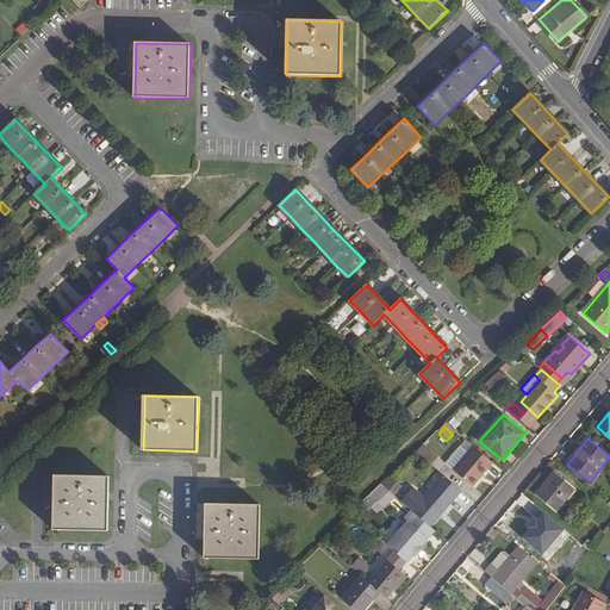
[(436,459),(422,444),(414,452),(430,466),(436,459)]
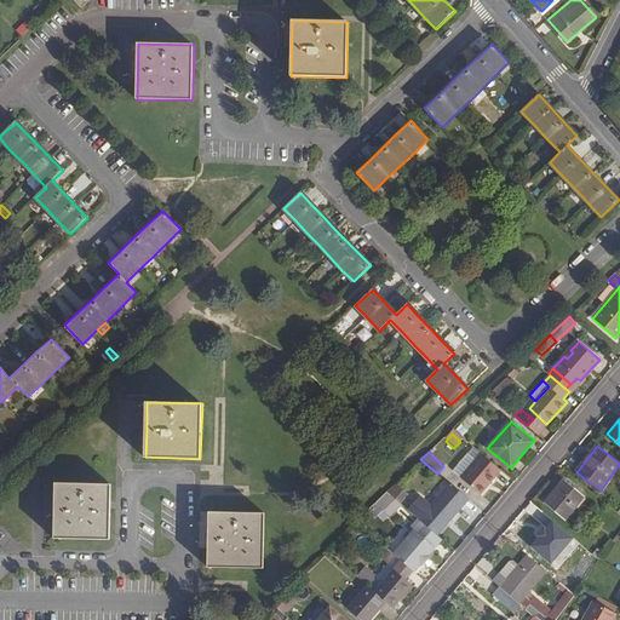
[(458,480),(478,497),(499,472),(480,454),(458,480)]
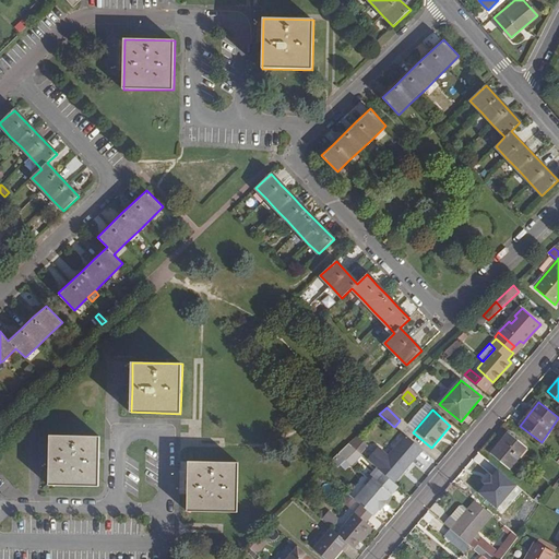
[(527,448),(509,432),(491,453),(510,468),(527,448)]
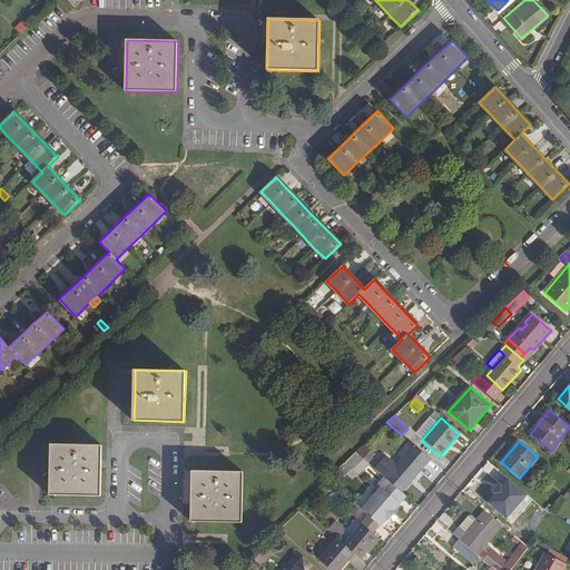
[(102,445),(51,444),(50,494),(101,495),(102,445)]
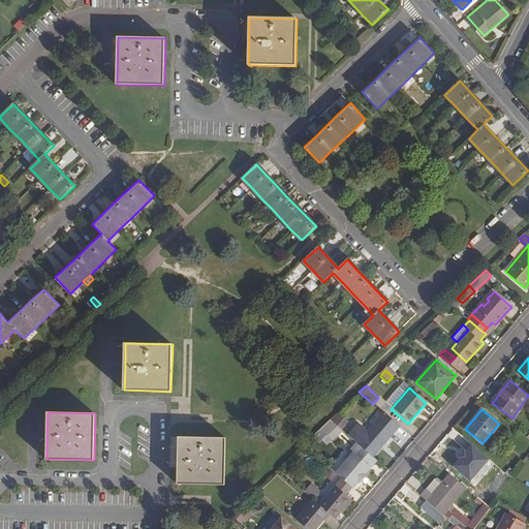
[(346,421),(337,413),(330,421),(339,429),(346,421)]
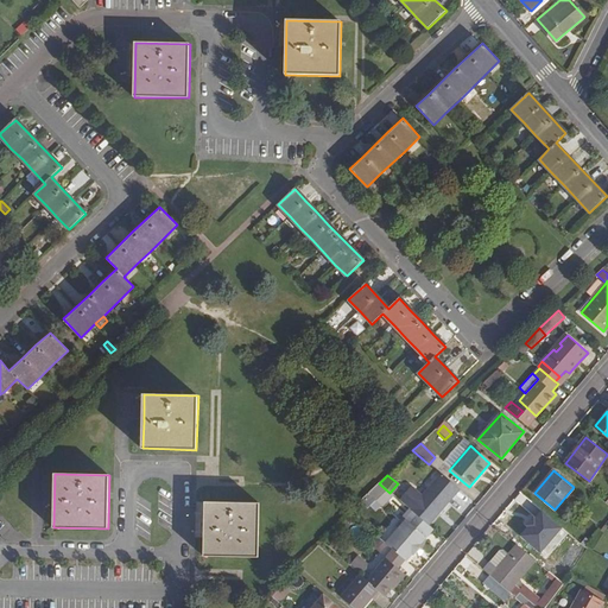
[(411,511),(412,510),(426,521),(432,513),(436,517),(458,491),(441,475),(424,495),(411,485),(399,500),(411,511)]
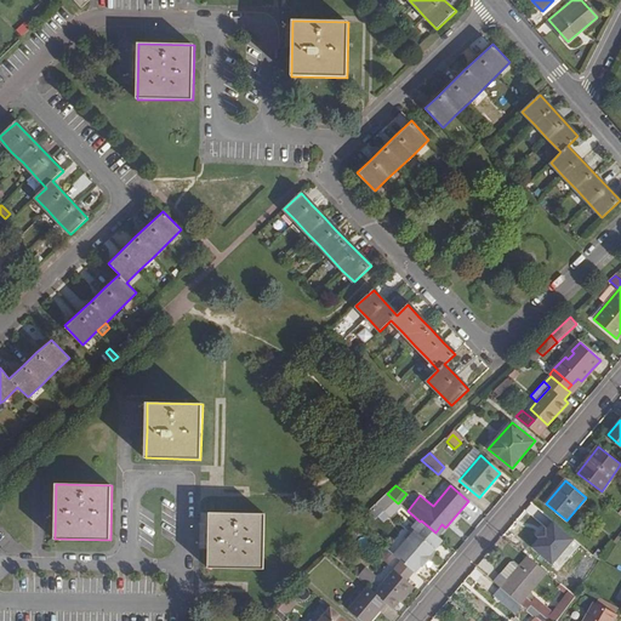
[(398,503),(387,494),(380,501),(393,514),(402,506),(400,506),(398,503)]
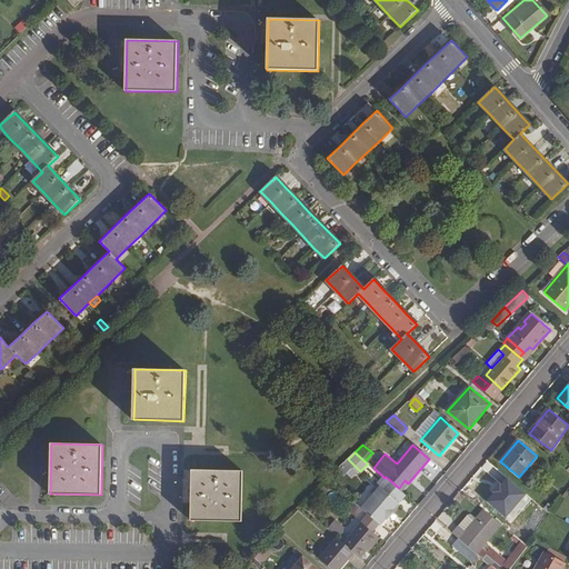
[(375,455),(372,452),(365,461),(367,463),(375,455)]
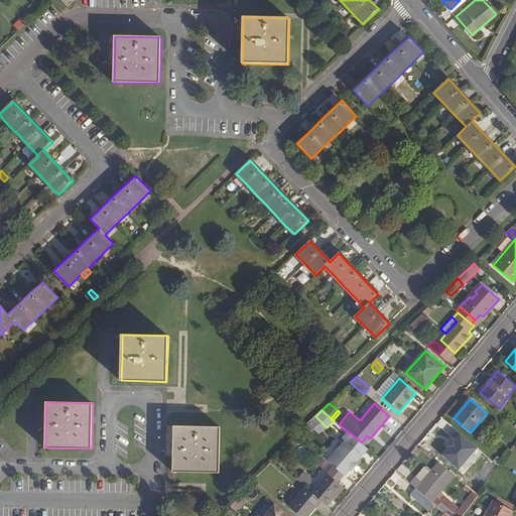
[(325,430),(327,427),(315,416),(306,424),(311,430),(313,429),(318,434),(324,429),(325,430)]
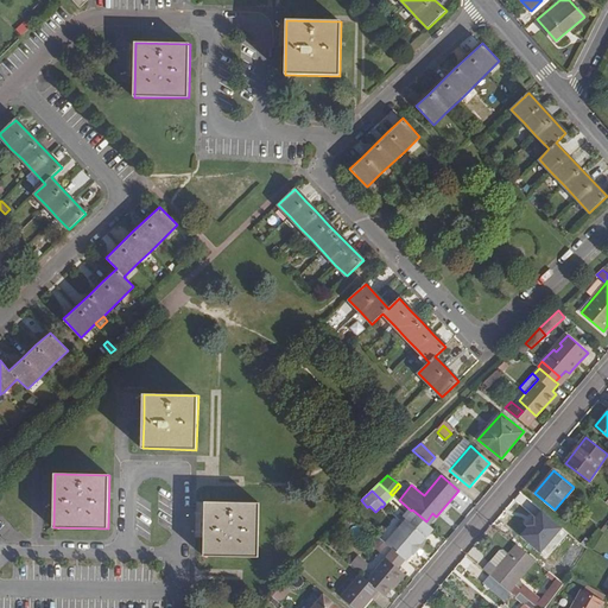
[(534,517),(532,519),(557,540),(567,530),(531,499),(524,507),(530,512),(534,517)]
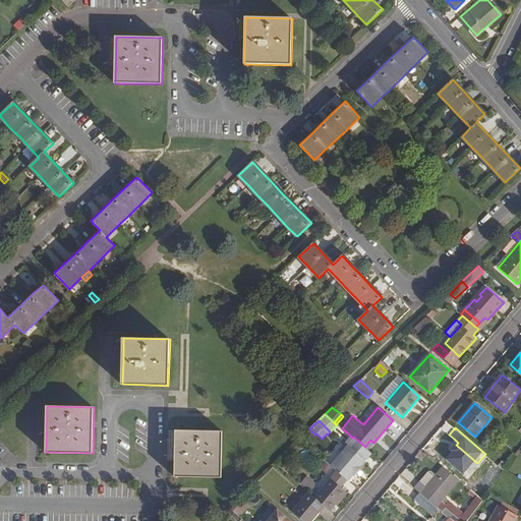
[(223,431),(176,429),(175,476),(222,477),(223,431)]
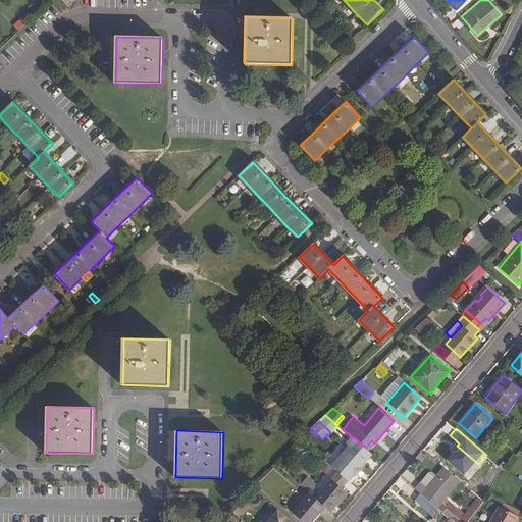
[(349,446),(330,467),(332,468),(336,471),(348,481),(349,481),(354,475),(355,476),(361,469),(360,468),(366,461),(371,455),(354,439),(349,446)]
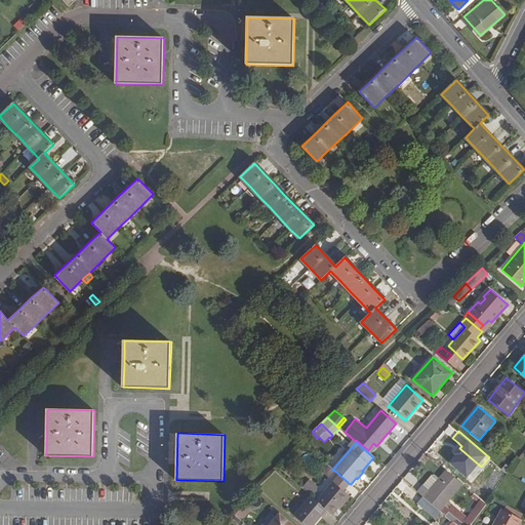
[(376,446),(373,443),(368,450),(371,452),(376,446)]
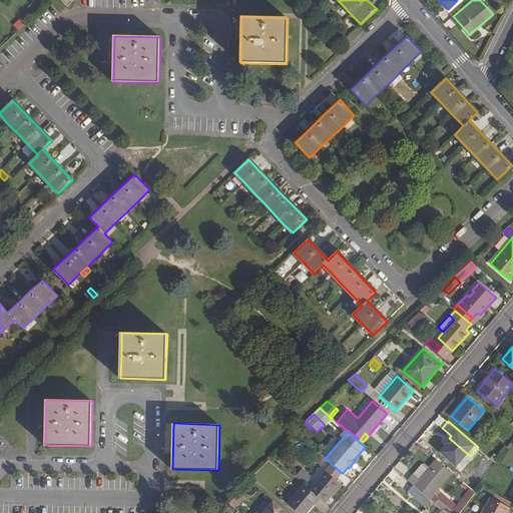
[(470,456),(472,458),(457,477),(464,482),(486,454),(478,447),(470,456)]
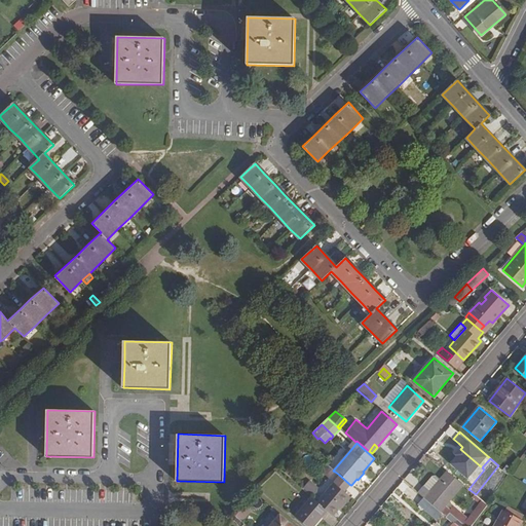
[(503,461),(499,466),(508,474),(512,468),(503,461)]
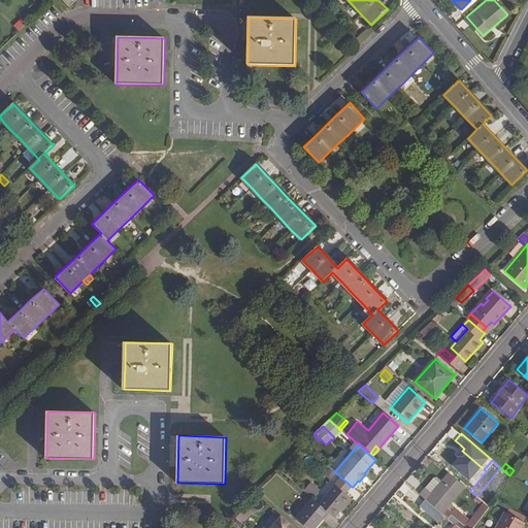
[(330,480),(336,473),(327,466),(322,472),(330,480)]
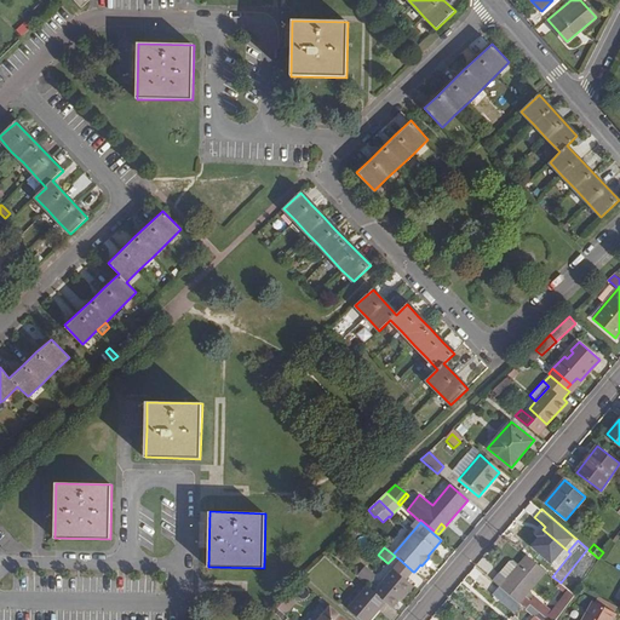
[(587,549),(561,583),(569,590),(574,593),(580,585),(598,558),(589,550),(587,549)]
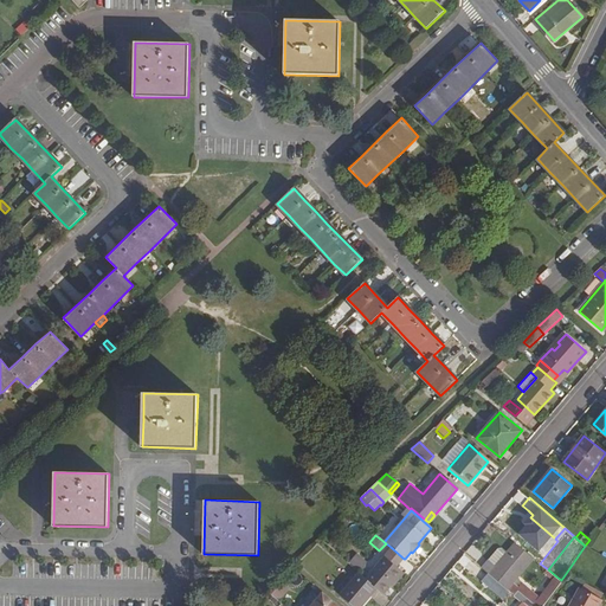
[(535,560),(515,542),(504,554),(501,550),(491,562),(495,566),(489,573),(509,591),(535,560)]
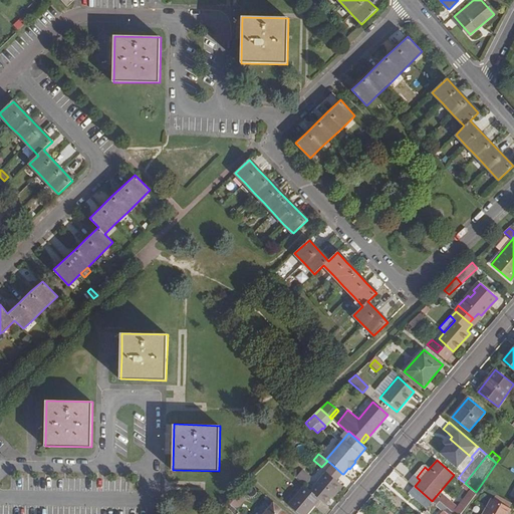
[(325,471),(326,472),(310,491),(319,499),(324,504),(330,497),(341,484),(336,480),(342,474),(331,464),(325,471)]
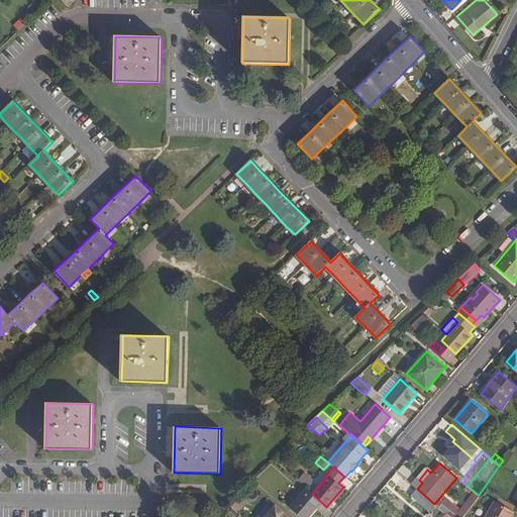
[(306,485),(310,476),(302,472),(297,481),(306,485)]
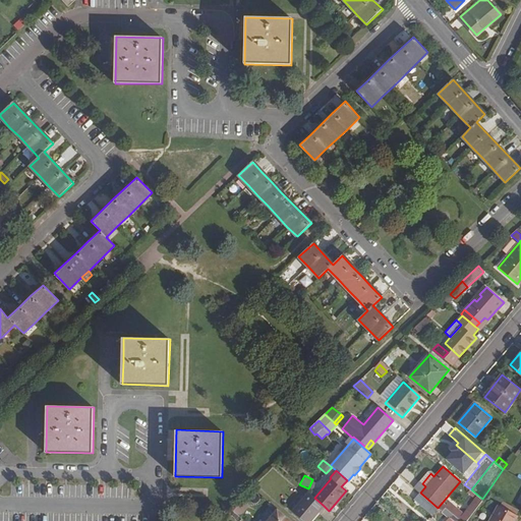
[(464,484),(460,481),(438,508),(443,512),(446,508),(451,502),(464,512),(478,496),(471,489),(464,484)]
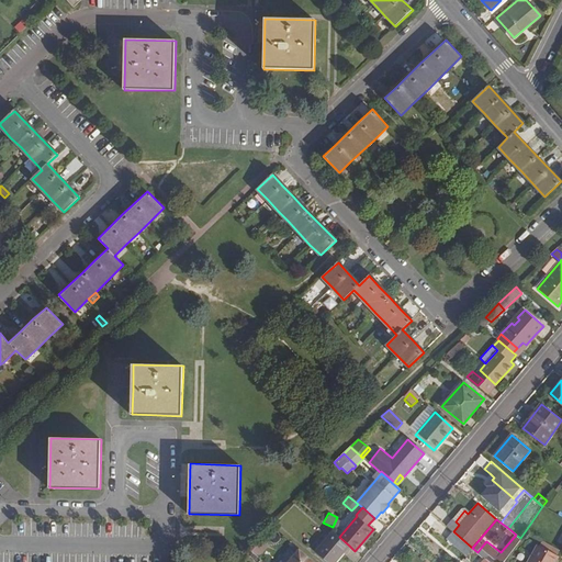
[(375,532),(373,529),(361,543),(364,546),(375,532)]
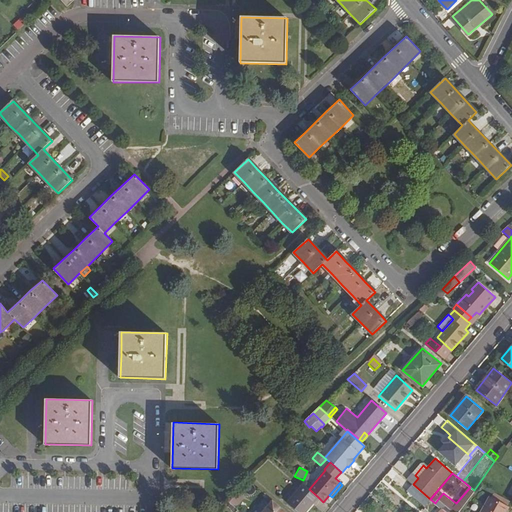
[(428,510),(435,503),(430,499),(413,484),(406,491),(428,510)]
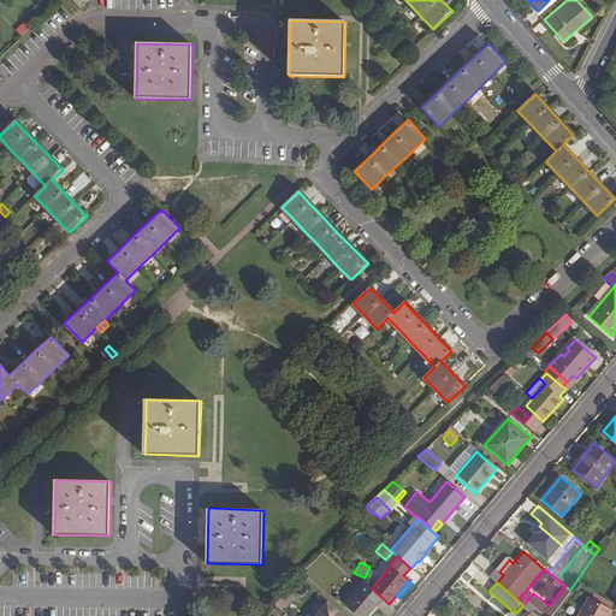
[(347,604),(360,615),(367,615),(383,598),(372,588),(366,584),(347,604)]
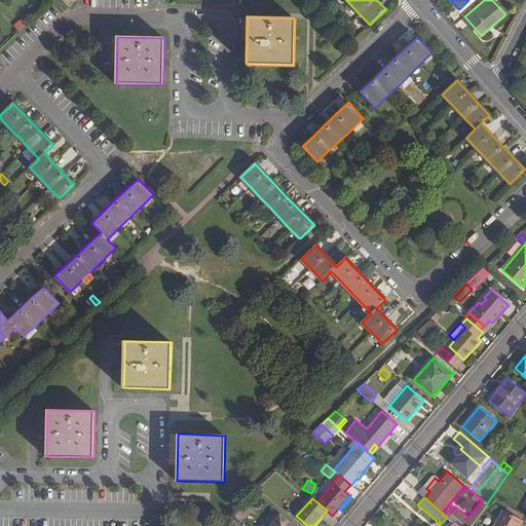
[(455,506),(450,513),(465,525),(472,525),(487,503),(483,500),(468,517),(455,506)]
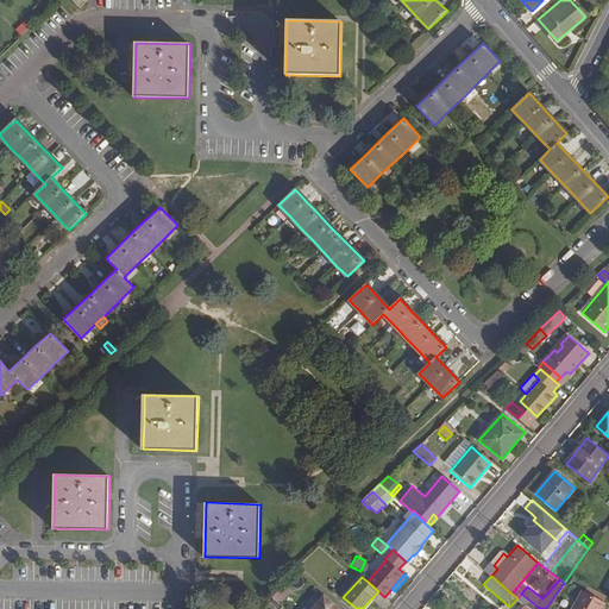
[(292,591),(280,581),(268,592),(281,603),(292,591)]
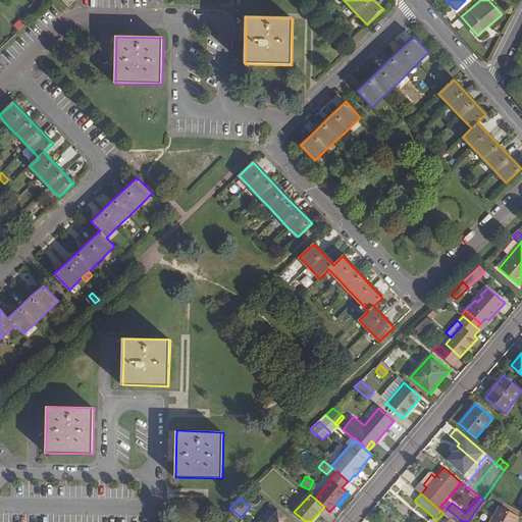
[(504,502),(500,507),(517,516),(520,511),(504,502)]
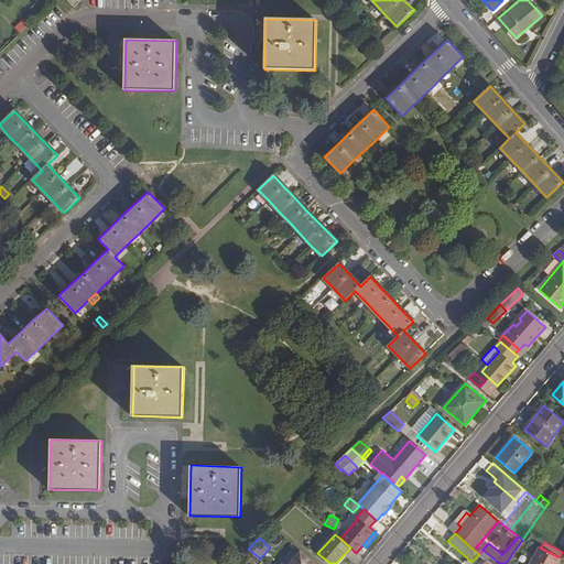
[(530,563),(557,563),(561,560),(559,557),(540,548),(530,563)]
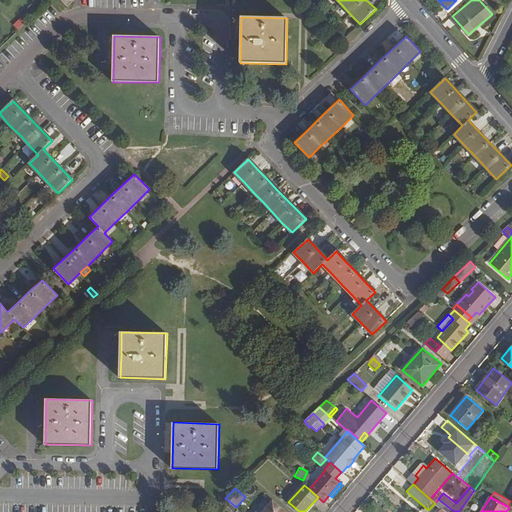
[(287,511),(273,500),(263,511),(287,511)]
